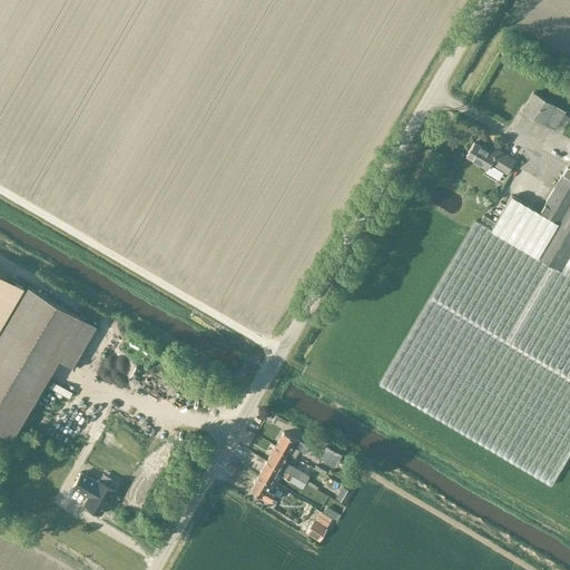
[(544,123),(554,105),(532,91),(522,110),(544,123)]
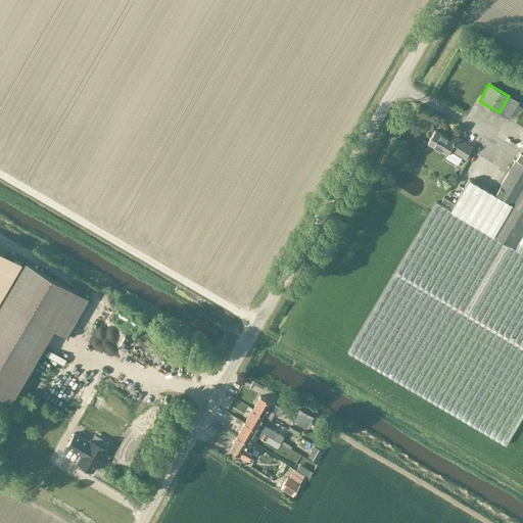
[(436,131),(429,143),(448,154),(450,150),(466,158),(474,145),(457,136),(454,141),(436,131)]
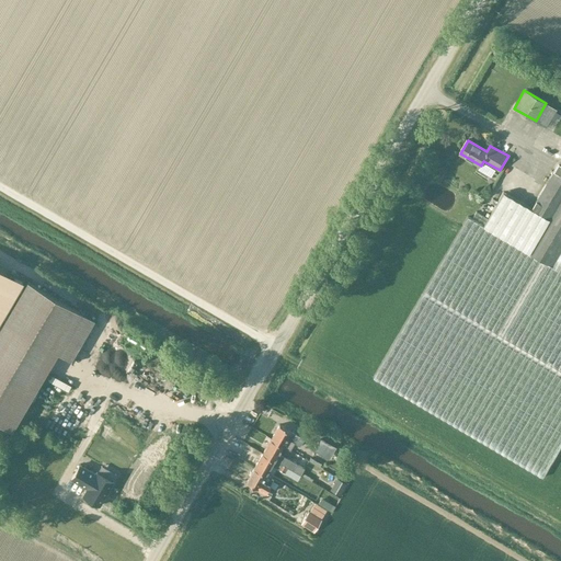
[(503,192),(483,226),(468,217),(441,263),(373,377),(542,477),(560,445),(560,159),(531,208),(503,192)]
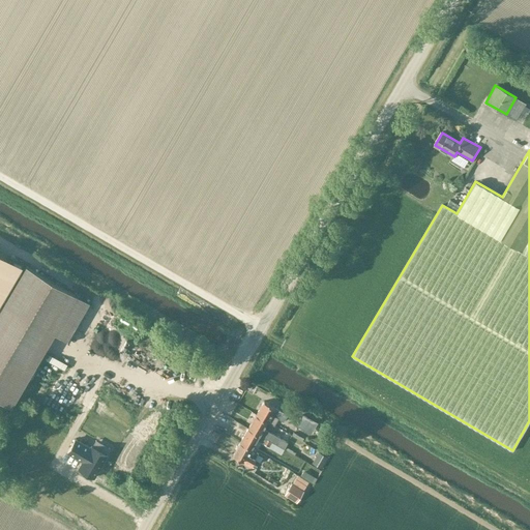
[(472,167),(498,181),(505,169),(479,154),(472,167)]
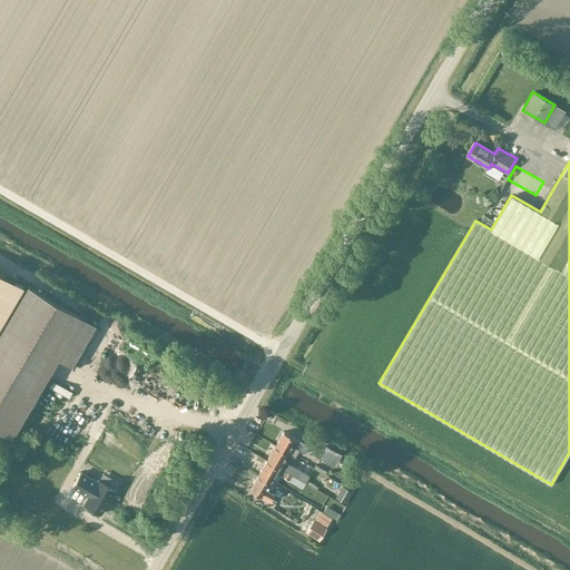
[(0,325),(23,285),(0,271),(0,325)]
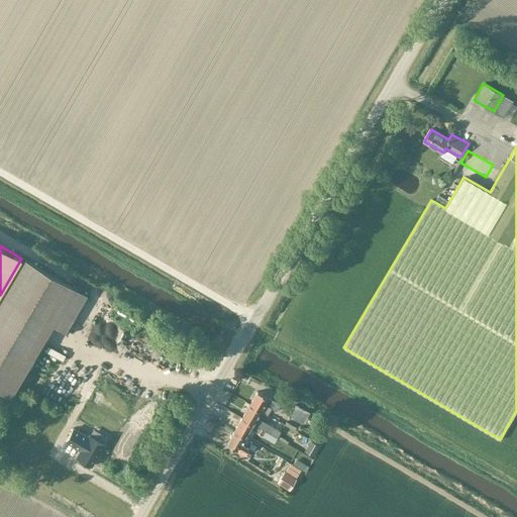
[(30,357),(72,289),(26,262),(0,306),(0,387),(10,393),(25,368),(29,370),(35,360),(30,357)]
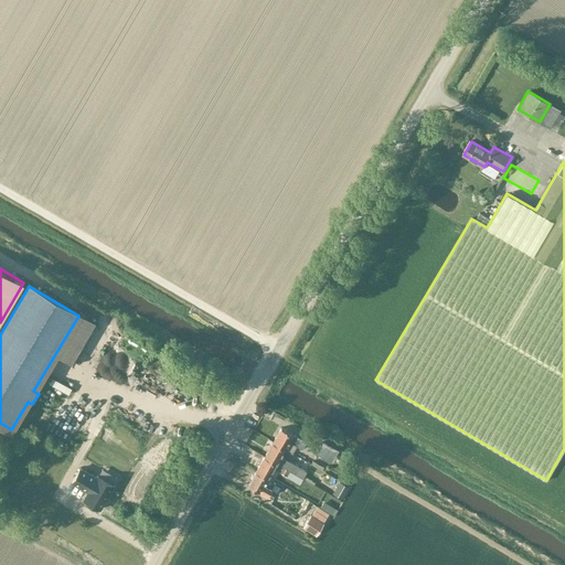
[(171,391),(179,376),(170,371),(162,386),(171,391)]
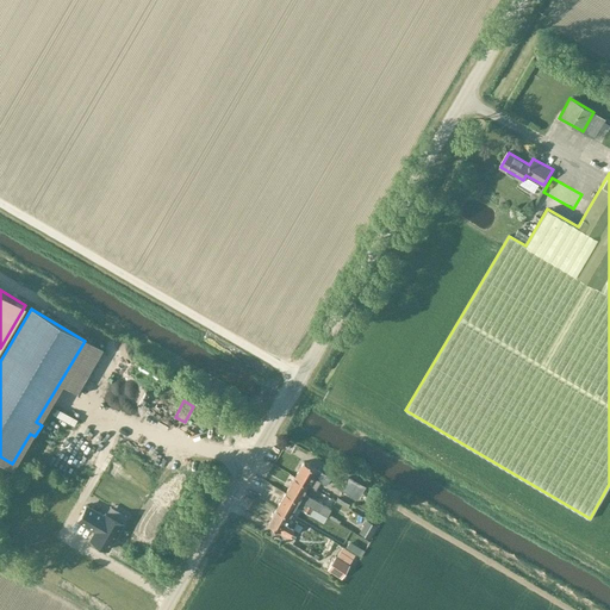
[(97,467),(109,448),(105,446),(109,440),(99,434),(83,459),(97,467)]
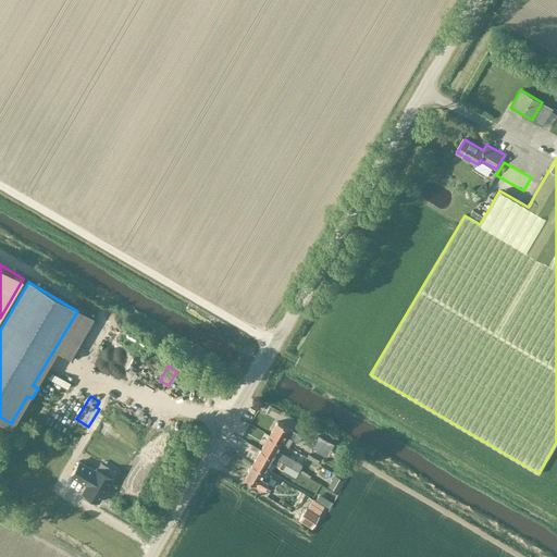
[(281,443),(287,447),(292,440),(298,443),(301,436),(277,421),(269,436),(281,443)]
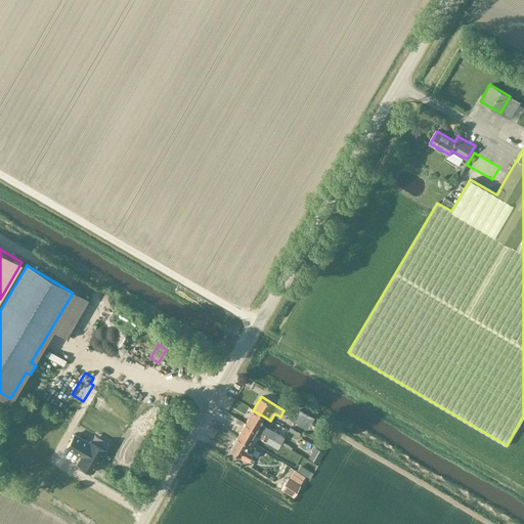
[(260,424),(264,417),(253,410),(246,423),(268,437),(280,444),(285,437),(260,424)]
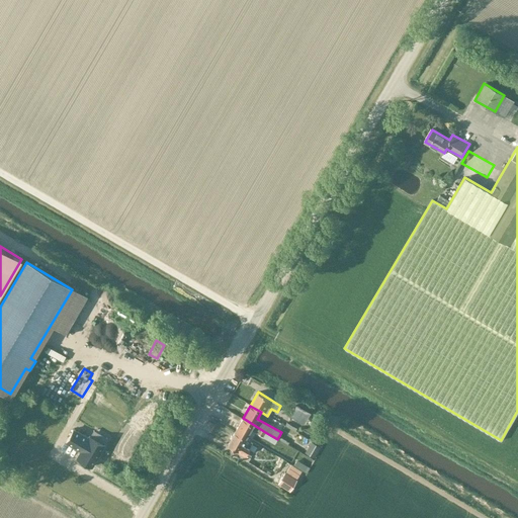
[(293,416),(304,422),(310,413),(298,407),(293,416)]
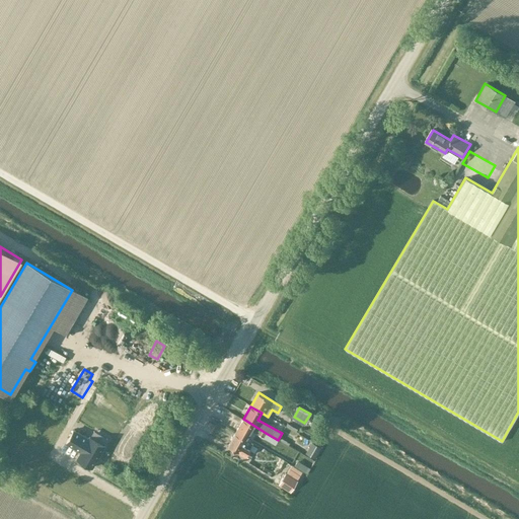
[(264,437),(266,433),(243,419),(235,432),(246,439),(251,431),(264,437)]
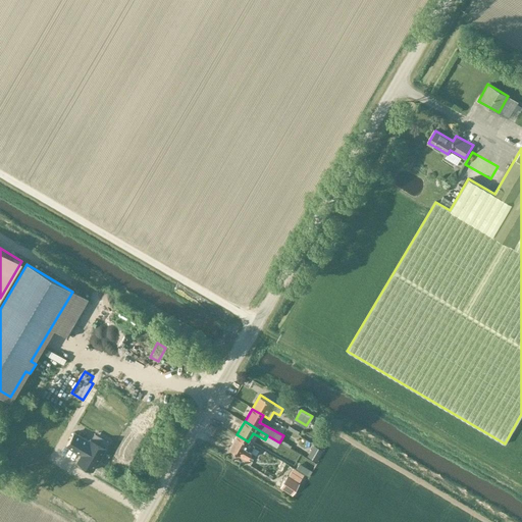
[(89,441),(74,432),(66,446),(82,454),(77,461),(93,470),(105,449),(104,448),(91,439),(90,439),(89,441)]
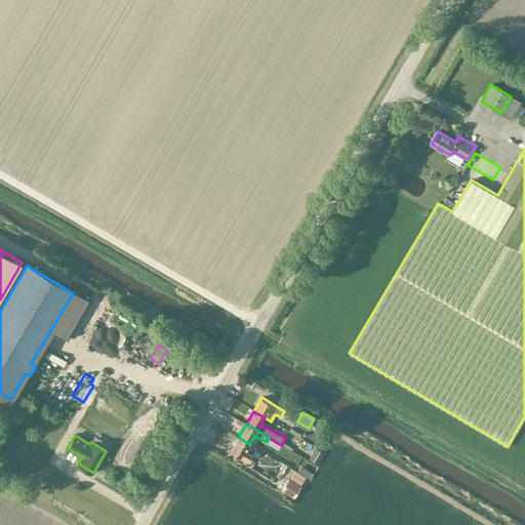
[(249,444),(238,437),(230,451),(248,461),(255,448),(249,444)]
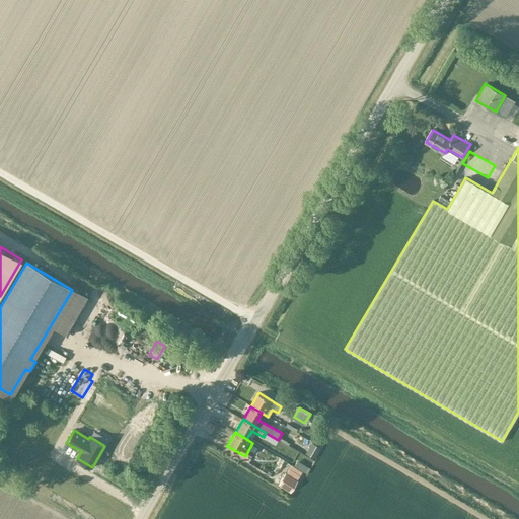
[(316,458),(321,444),(313,442),(308,455),(316,458)]
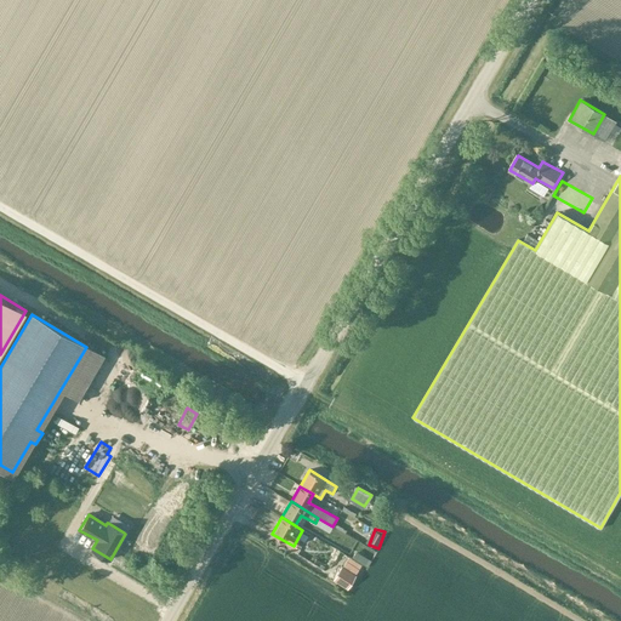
[(334,579),(347,588),(355,575),(341,567),(334,579)]
